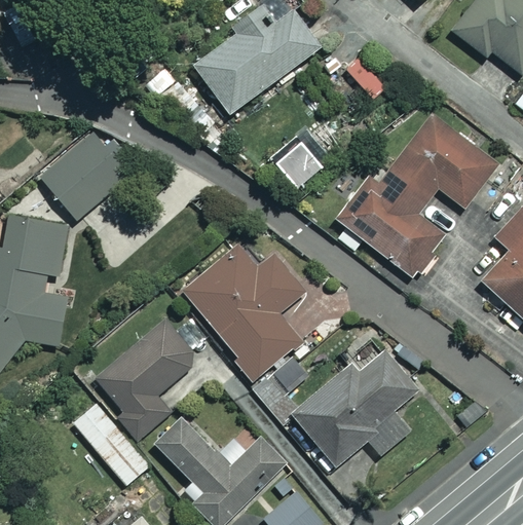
[(473,0),(451,28),(484,55),(489,49),(521,75),(522,73),(522,0),(473,0)]
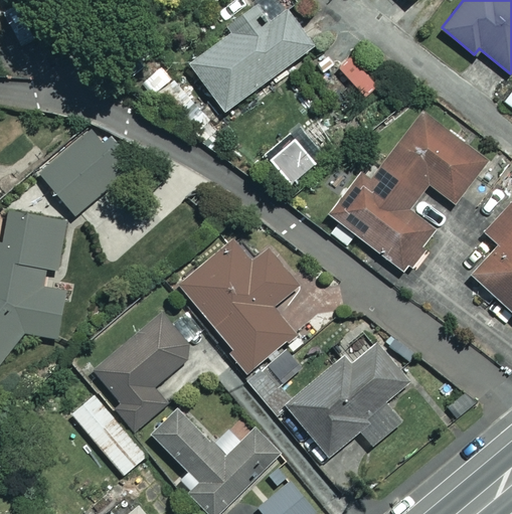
[(315,45),(287,8),(262,27),(253,16),(188,64),(223,113),(315,45)]
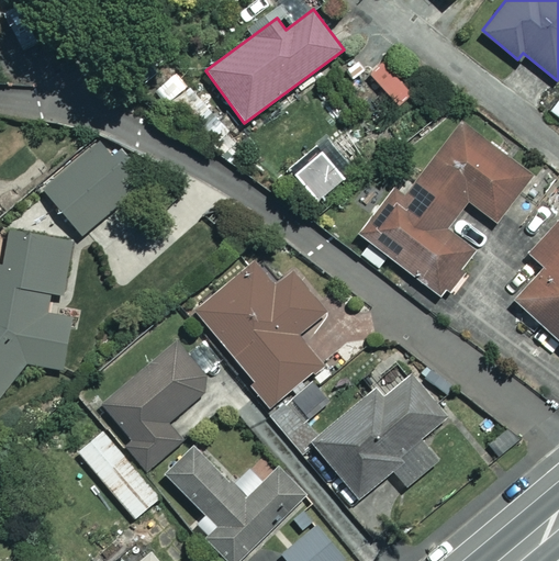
[(231,132),(178,71),(158,89),(211,149),(231,132)]
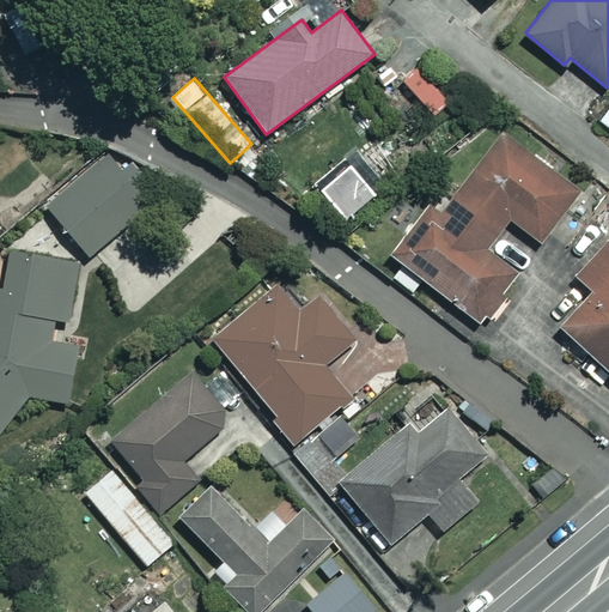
[(580,198),(505,137),(440,216),(432,208),(394,255),(479,325),(517,277),(486,252),(511,222),(541,246),(580,198)]
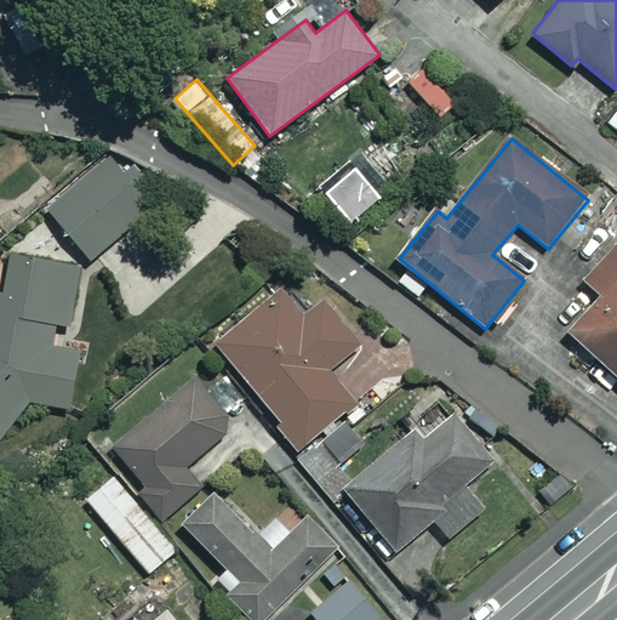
[(163,202),(121,149),(47,206),(89,260),(163,202)]
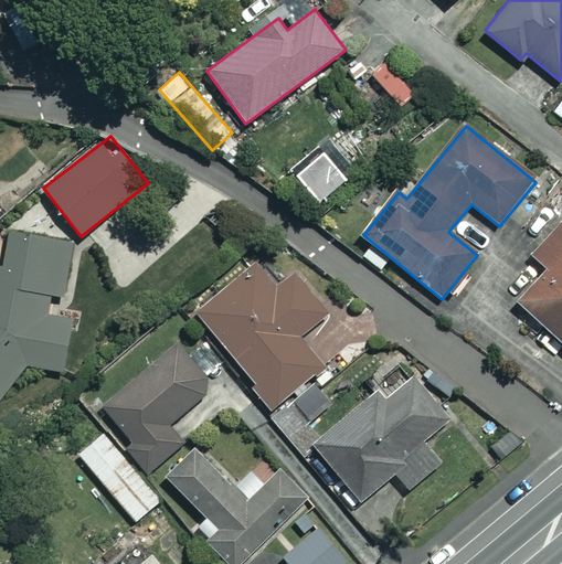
[(561,220),(531,255),(547,269),(517,305),(561,342),(561,220)]
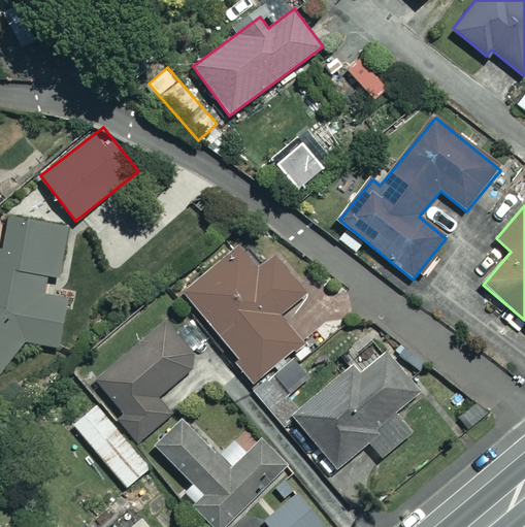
[(78,228),(19,216),(11,251),(0,249),(0,382),(1,383),(33,341),(66,349),(76,300),(52,296),(56,276),(68,278),(78,228)]
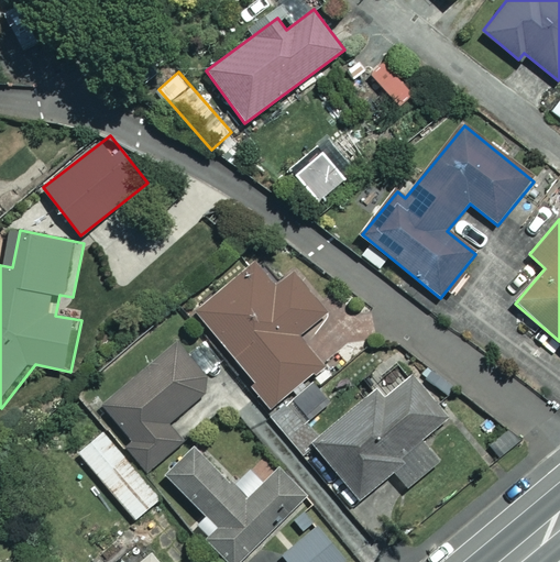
[(332,293),(302,255),(274,279),(260,263),(199,315),(275,405),(324,364),(298,333),(324,312),(317,305),(332,293)]
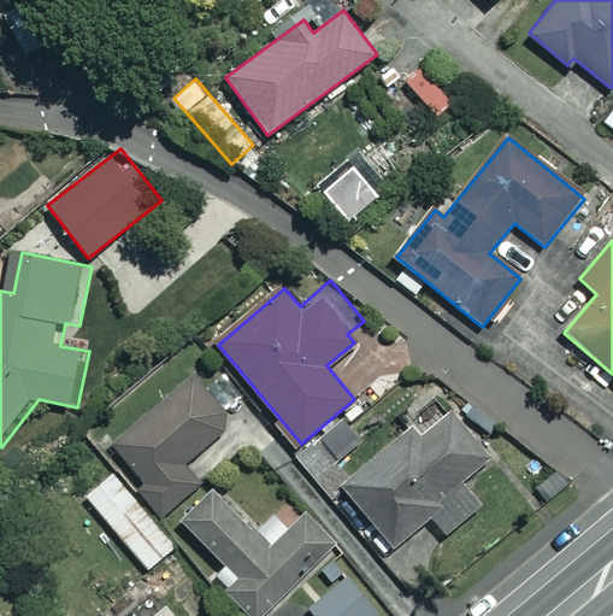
[(195,375),(113,440),(145,480),(133,490),(155,518),(199,484),(183,463),(234,423),(195,375)]
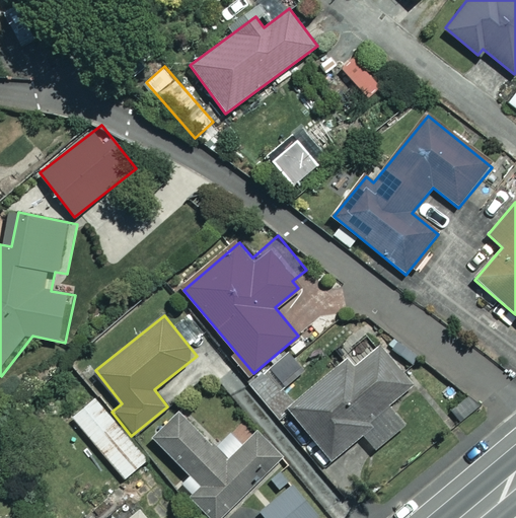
[(411,383),(376,345),(353,367),(345,358),(287,411),(333,461),(363,434),(376,448),(406,422),(389,403),(411,383)]
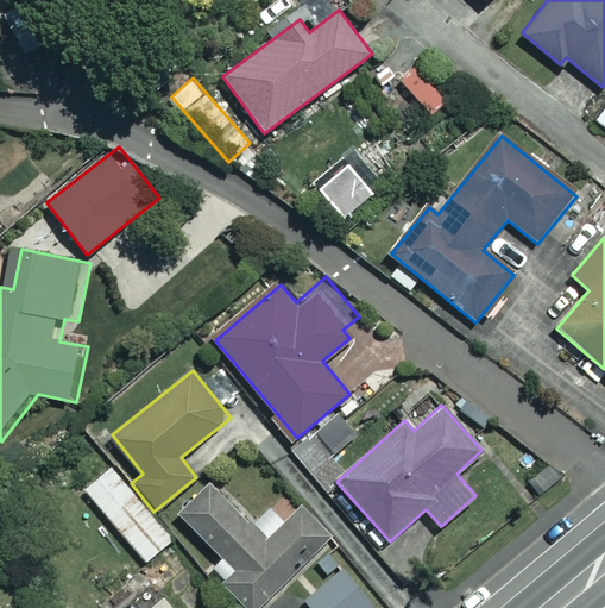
[(171,543),(113,468),(87,487),(145,562),(171,543)]
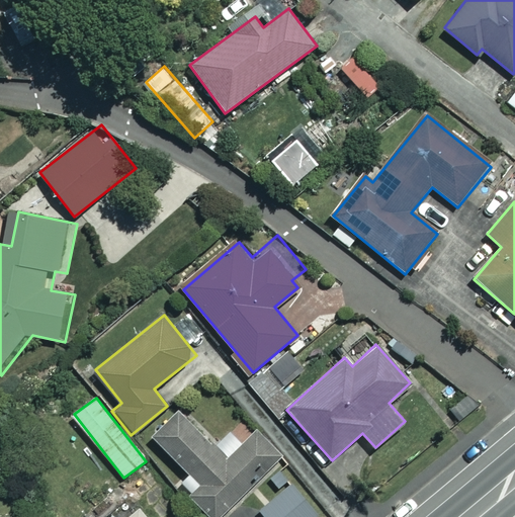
[(226,459),(183,412),(155,437),(199,486),(188,496),(208,516),(218,516),(281,459),(256,431),(226,459)]
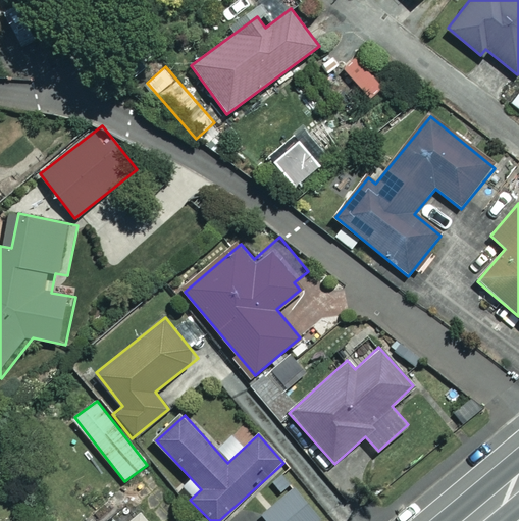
[(318,520),(320,520),(295,488),(262,515),(266,520),(318,520)]
